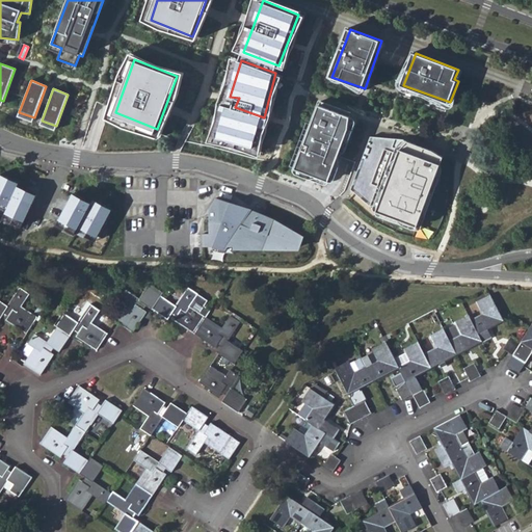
[(229,105),(218,136),(256,148),(264,117),(235,107),(229,105)]
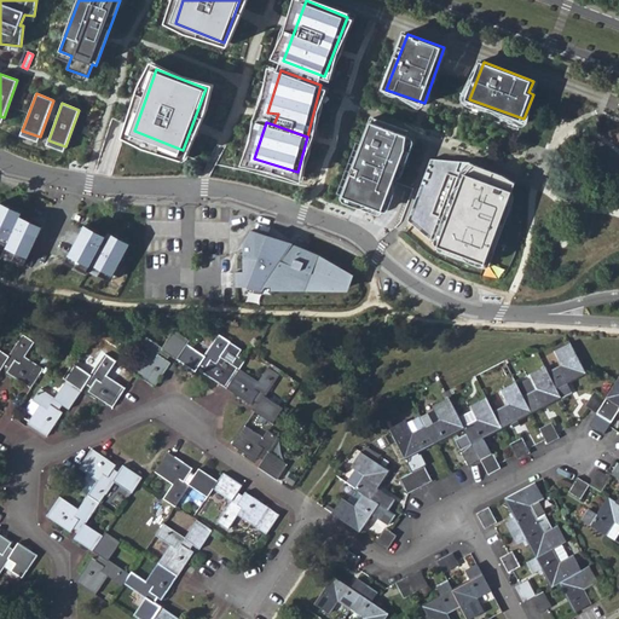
[(372,122),(346,196),(385,212),(409,150),(410,136),(372,122)]
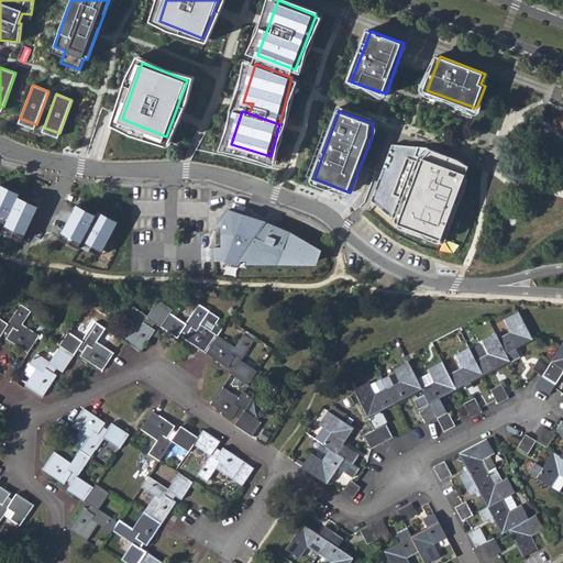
[(20,119),(19,123),(34,130),(36,124),(20,119)]
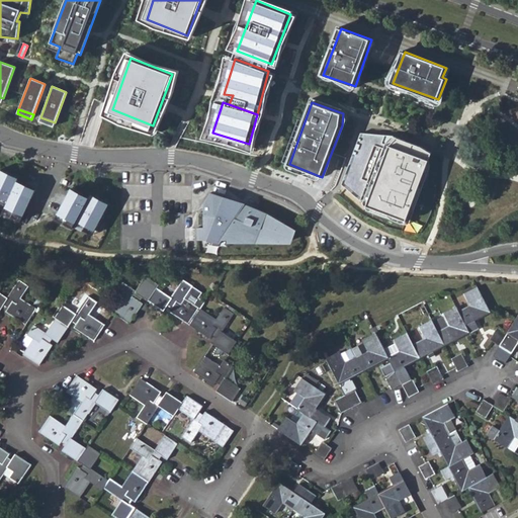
[(40,117),(38,121),(54,127),(55,122),(40,117)]
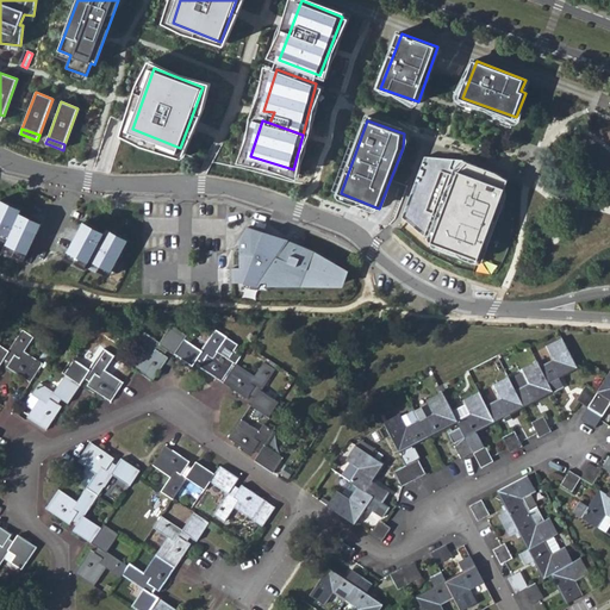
[(480,261),(511,179),(461,160),(455,160),(452,173),(444,172),(429,210),(436,213),(427,234),(435,244),(480,261)]
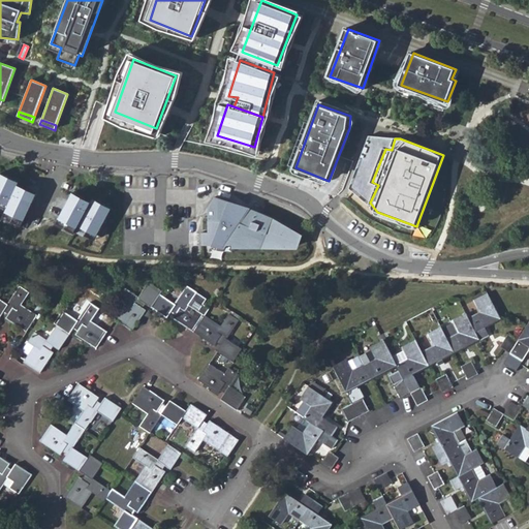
[(19,182),(0,174),(0,200),(8,205),(18,185),(19,182)]
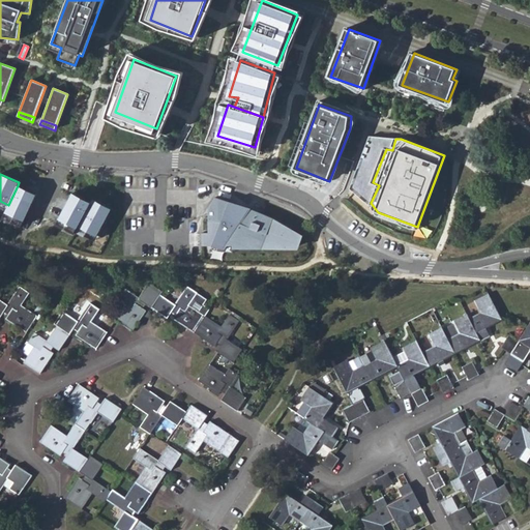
[(36,195),(18,185),(8,205),(6,210),(4,212),(24,222),(36,195)]
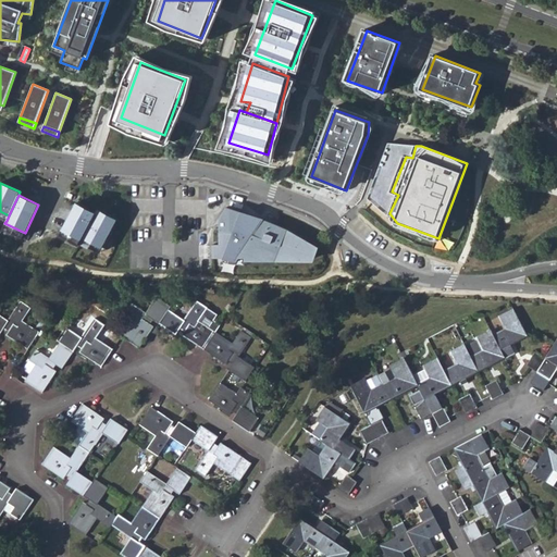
[(85,233),(96,212),(77,202),(65,223),(85,233)]
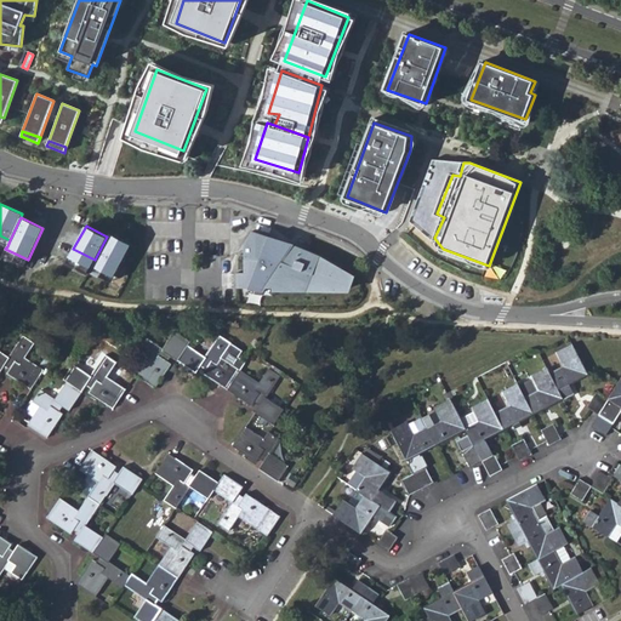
[(351,292),(358,274),(323,255),(252,228),(246,241),(246,271),(240,272),(241,289),(351,292)]
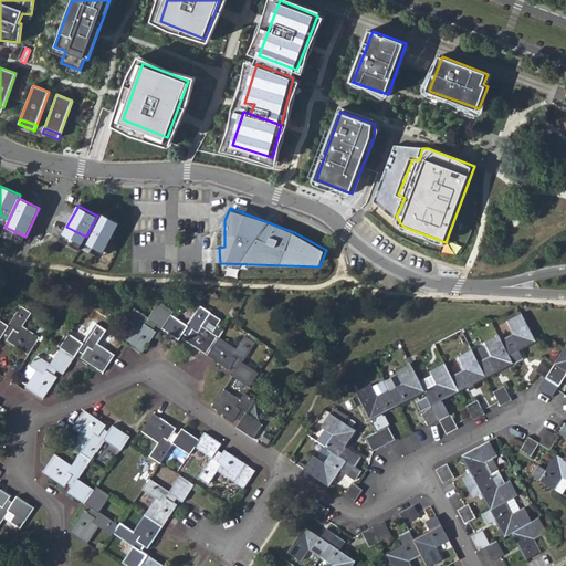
[(100,212),(97,216),(86,237),(84,241),(104,252),(119,223),(100,212)]
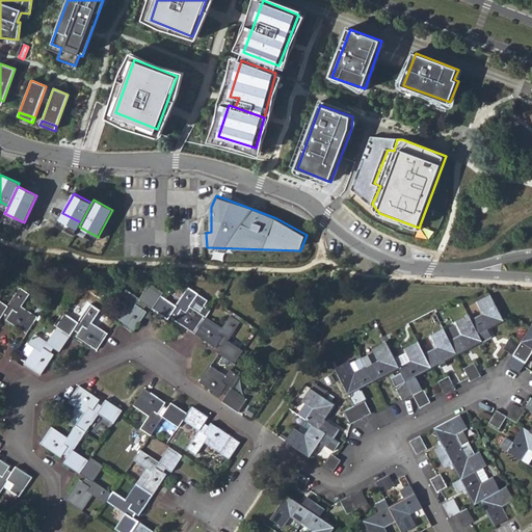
[(24,222),(4,213),(2,218),(22,228),(24,222)]
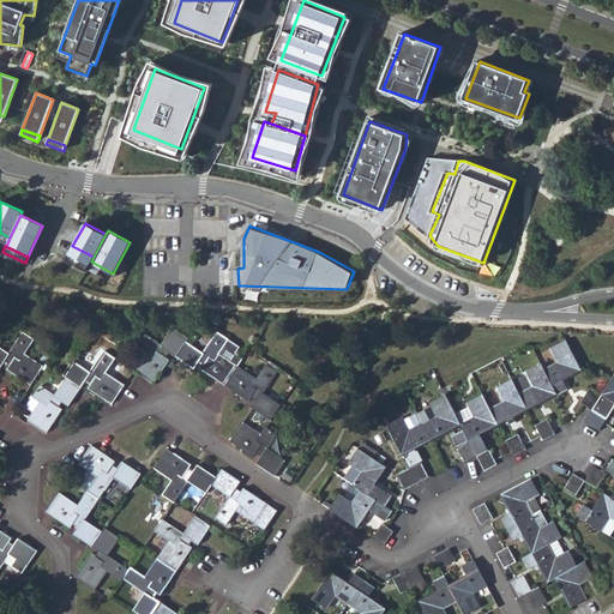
[(94,257),(72,246),(68,252),(90,264),(89,268),(109,278),(113,274),(91,262),(94,257)]
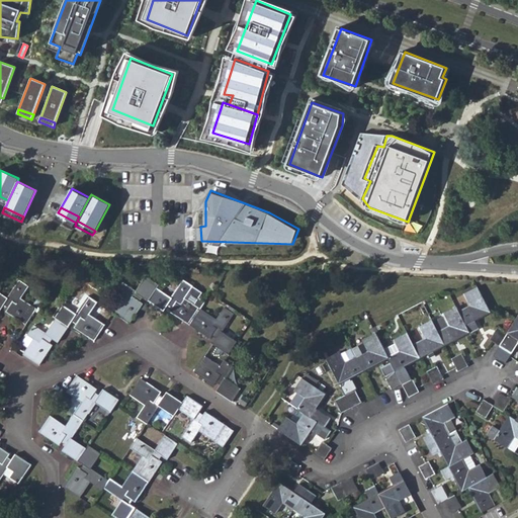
[(124,297),(113,313),(130,324),(134,318),(143,304),(140,301),(143,297),(149,300),(157,288),(159,285),(146,277),(136,291),(118,280),(112,288),(124,297)]
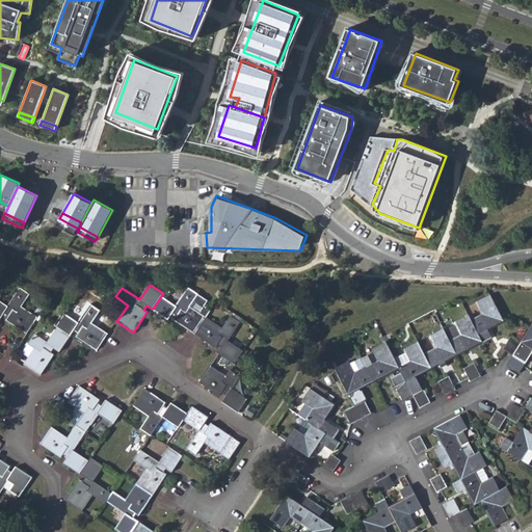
[(0,318),(4,314),(8,316),(6,320),(26,334),(37,317),(22,307),(29,294),(20,288),(8,306),(0,300),(0,318)]
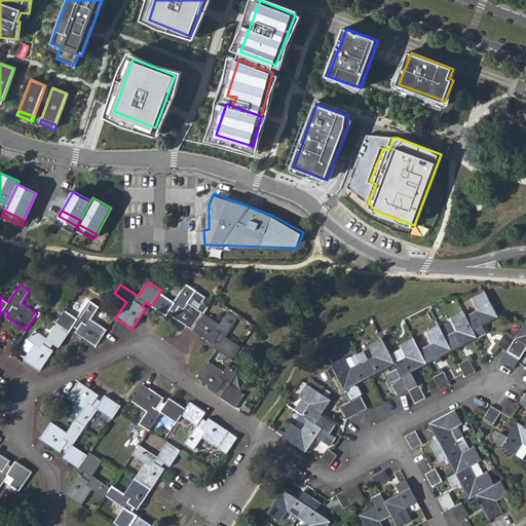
[(193,330),(203,313),(209,306),(201,302),(204,297),(186,286),(175,303),(159,293),(151,305),(166,316),(171,310),(175,313),(173,316),(193,330)]
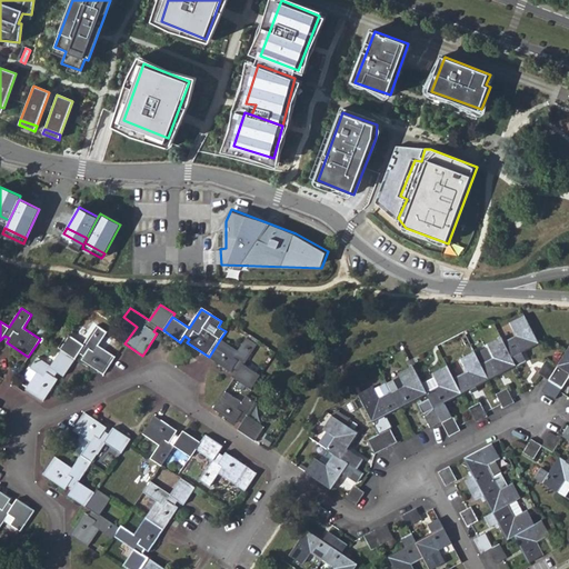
[(520,336),(505,345),(516,366),(526,360),(522,353),(539,343),(525,318),(513,323),(520,336)]
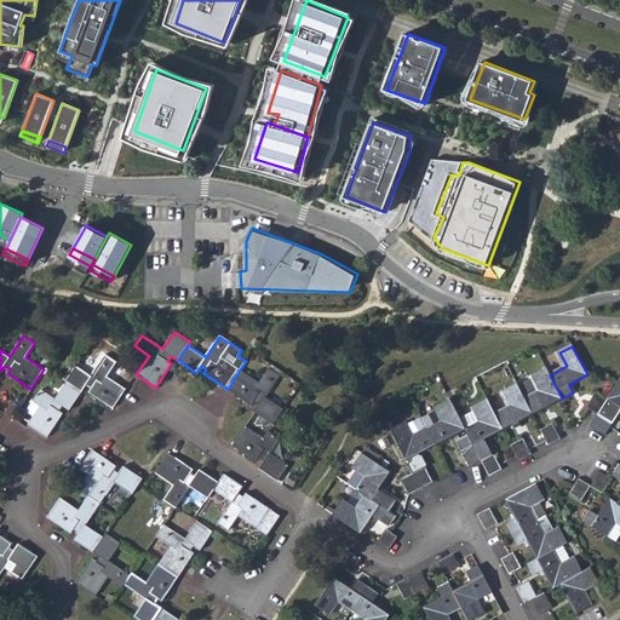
[(50,357),(46,355),(40,363),(44,366),(50,357)]
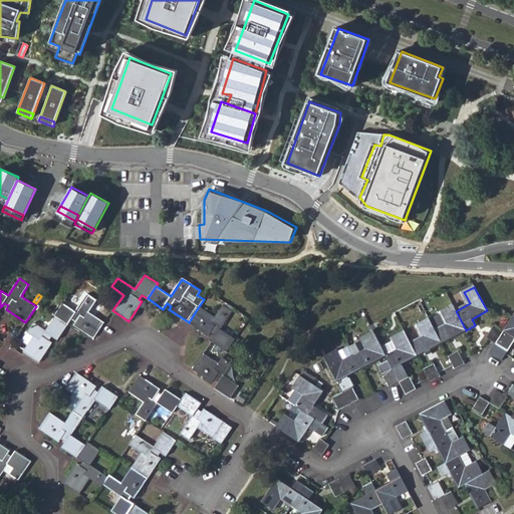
[(55,315),(68,324),(71,319),(76,322),(73,325),(93,338),(104,322),(88,311),(96,300),(87,294),(75,311),(61,302),(53,314),(55,315)]
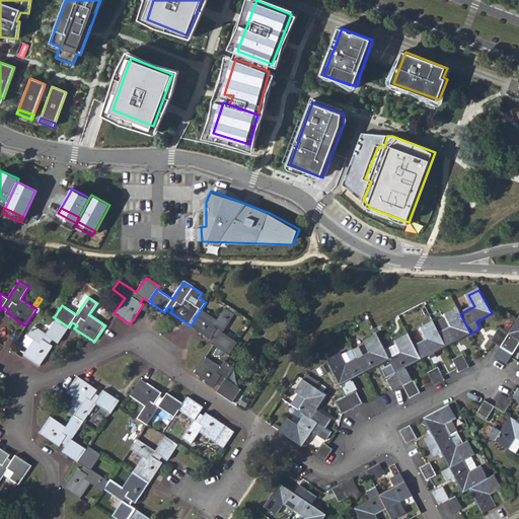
[(217,320),(201,309),(191,325),(210,339),(213,337),(217,339),(213,344),(229,355),(237,342),(223,331),(234,314),(225,308),(217,320)]
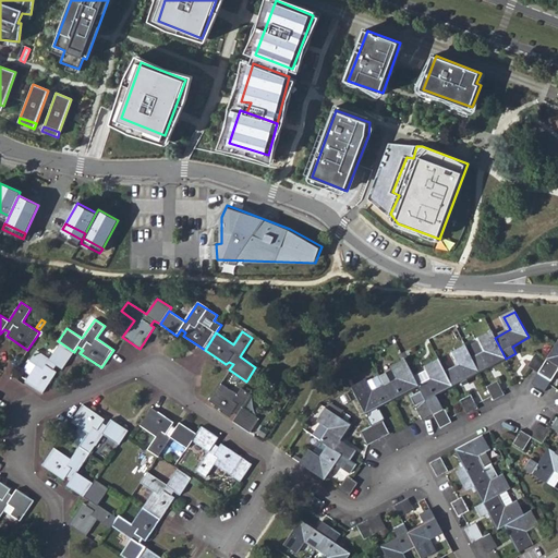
[(506,359),(495,338),(492,332),(477,340),(483,352),(472,358),(478,372),(506,359)]
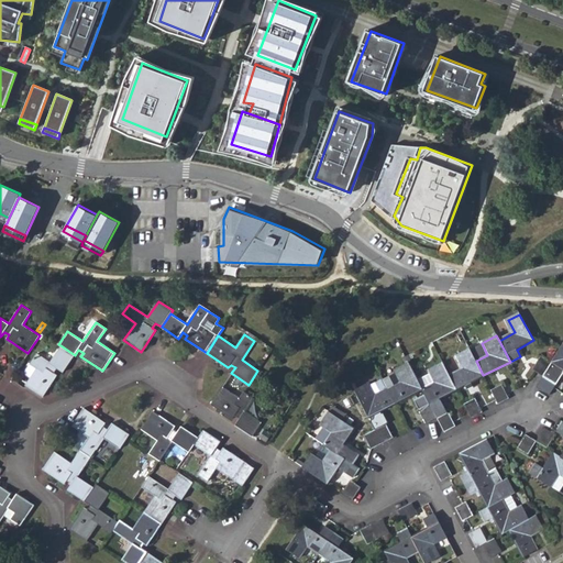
[(562,344),(560,350),(552,362),(542,356),(533,371),(543,377),(537,387),(550,395),(553,389),(555,385),(562,373),(562,344)]
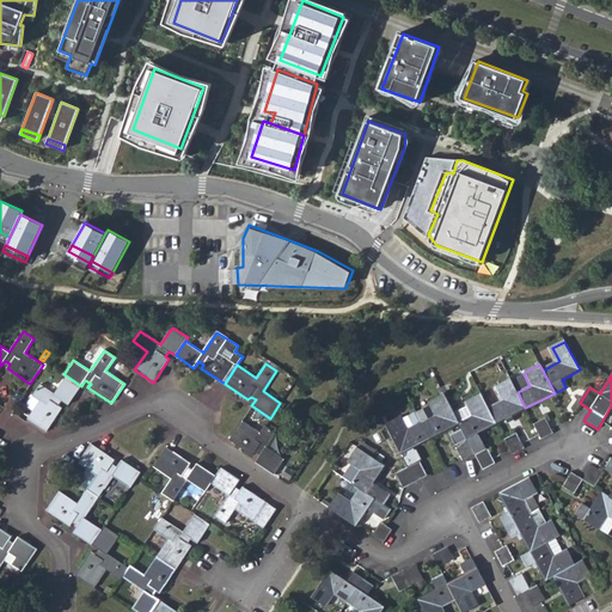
[(68,404),(81,386),(66,375),(54,393),(41,385),(34,396),(40,401),(34,410),(28,418),(47,430),(62,408),(59,405),(62,401),(68,404)]
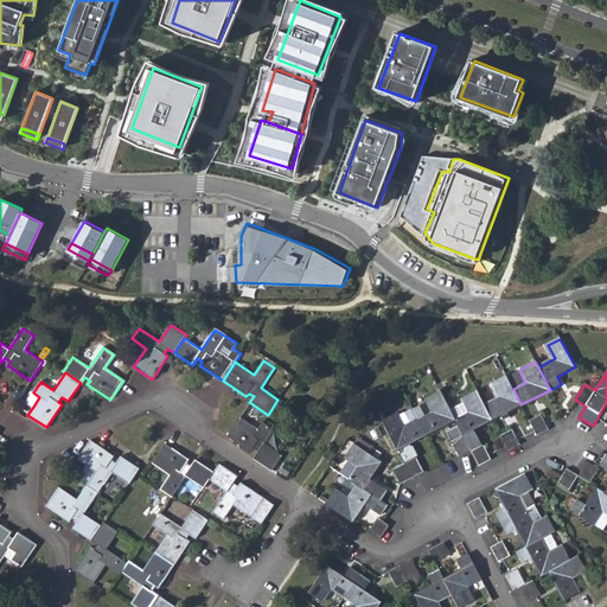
[(497,397),(484,404),(492,420),(521,404),(513,389),(506,377),(491,384),(497,397)]
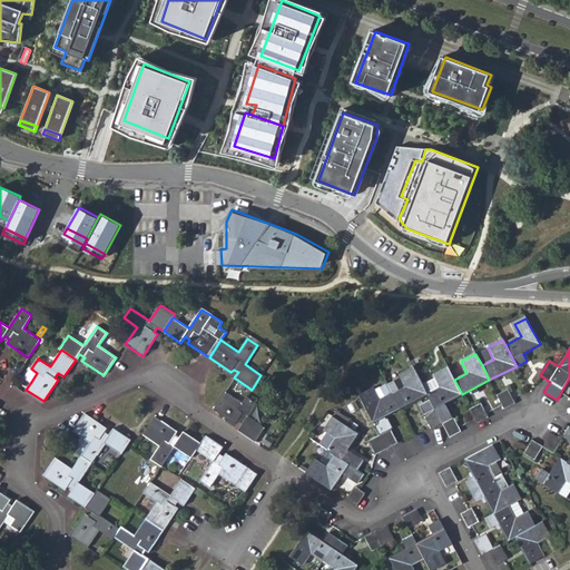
[(399,375),(399,376),(404,386),(392,393),(393,394),(401,408),(415,400),(421,397),(428,394),(423,385),(413,367),(399,375)]
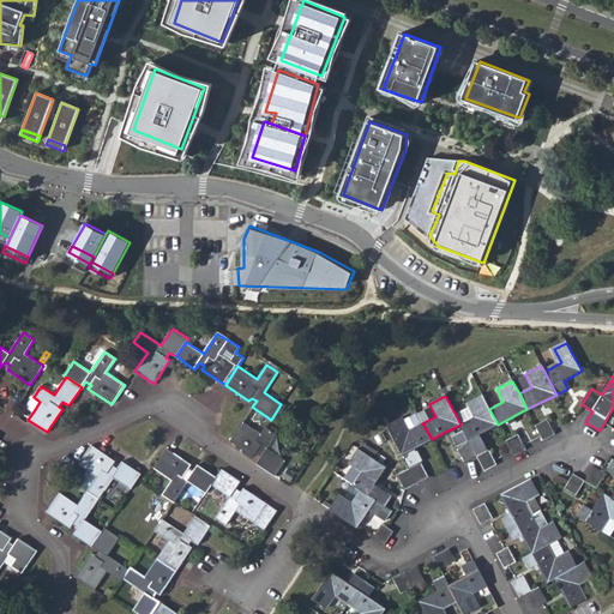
[(498,425),(489,409),(483,396),(467,404),(469,408),(474,417),(461,425),(463,429),(476,457),(488,451),(480,434),(498,425)]
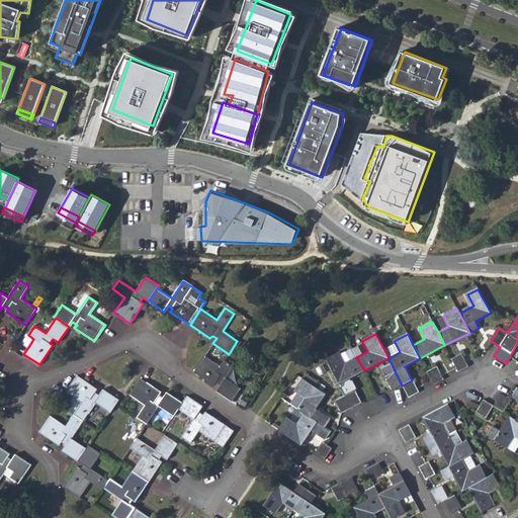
[(23,343),(28,347),(33,339),(28,335),(23,343)]
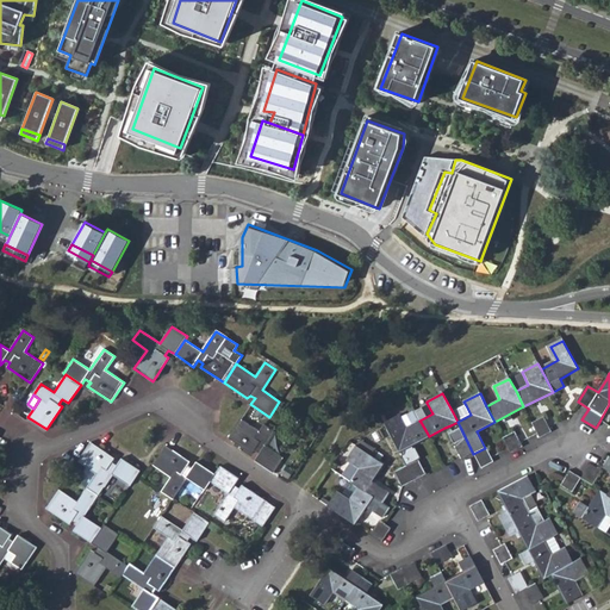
[(415,411),(419,421),(433,414),(427,403),(415,410),(415,411)]
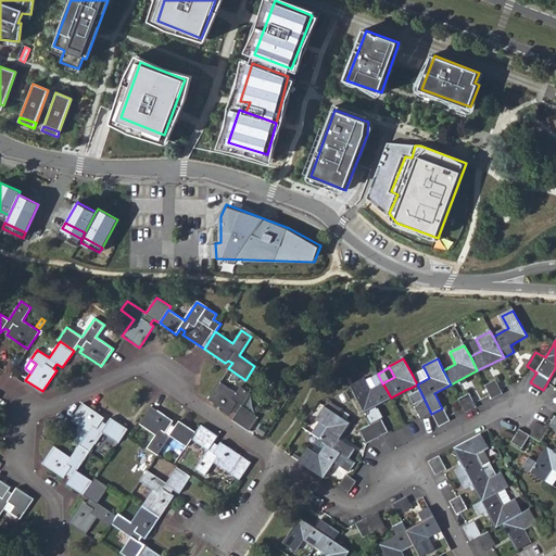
[(413,376),(417,384),(429,378),(425,369),(413,376)]
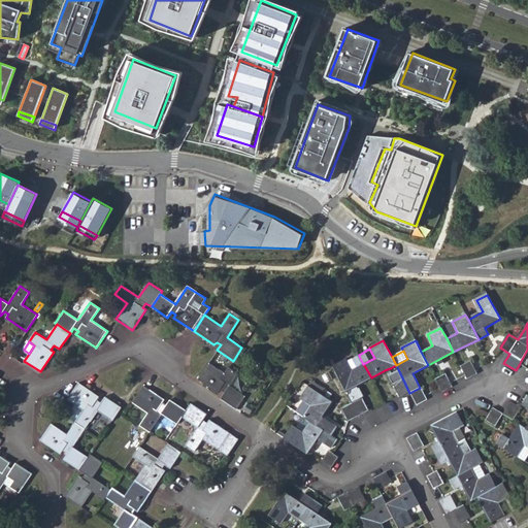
[(348,361),(353,371),(364,365),(363,364),(359,356),(348,361)]
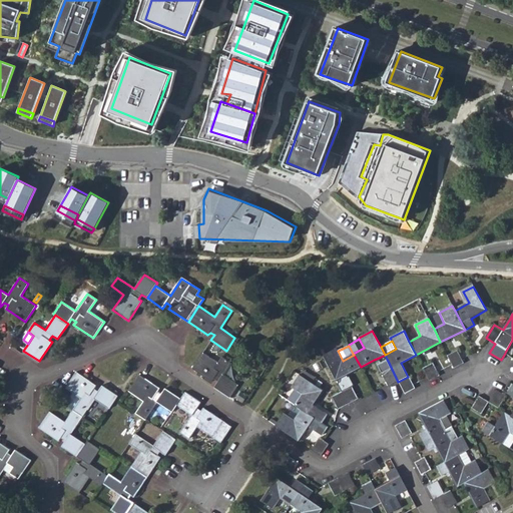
[(361,367),(354,355),(343,361),(338,351),(337,349),(323,356),(336,380),(339,379),(340,381),(337,383),(341,391),(349,404),(359,399),(351,385),(353,384),(349,377),(347,377),(346,375),(361,367)]
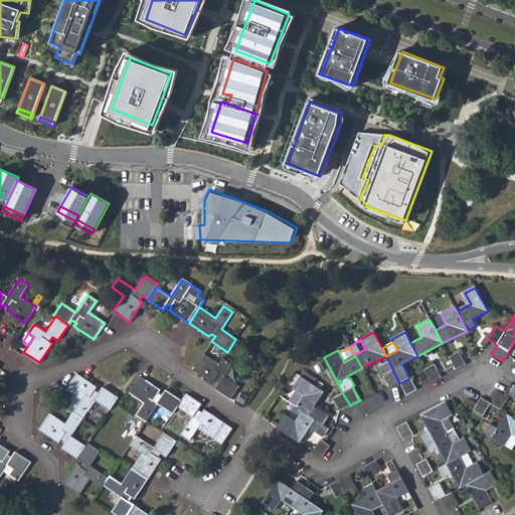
[(450,358),(454,367),(456,370),(466,365),(464,361),(460,353),(450,358)]
